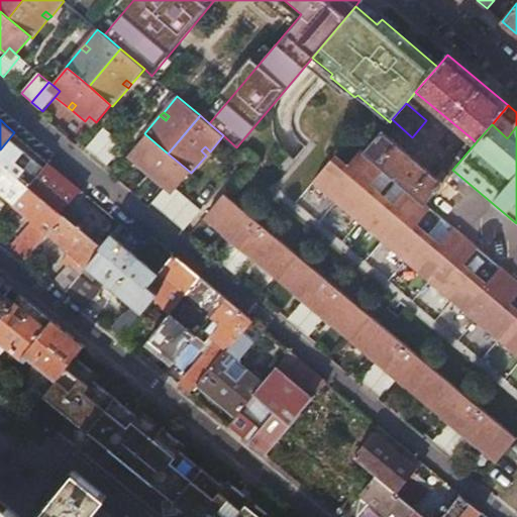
[(87,148),(97,158),(114,137),(103,128),(87,148)]
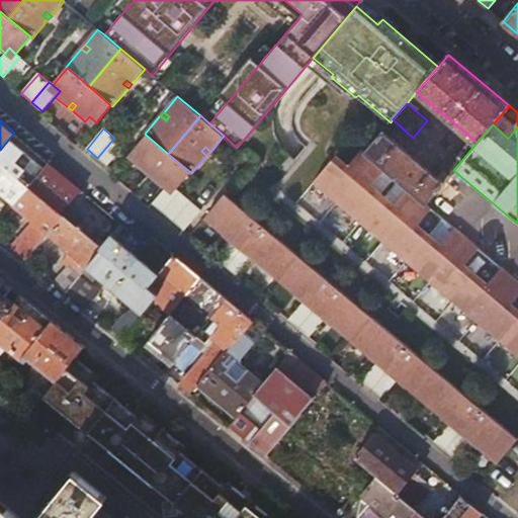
[(443,182),(383,131),(366,151),(386,169),(409,186),(426,202),(443,182)]
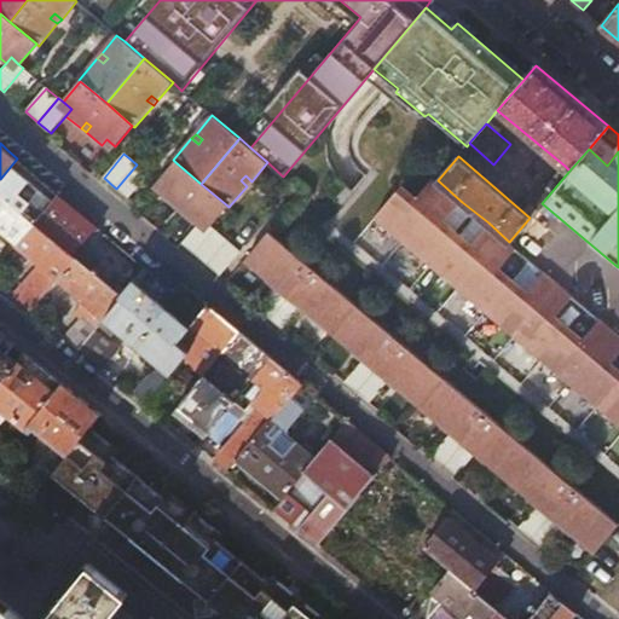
[(0,192),(34,221),(55,197),(58,192),(17,158),(0,179),(0,192)]
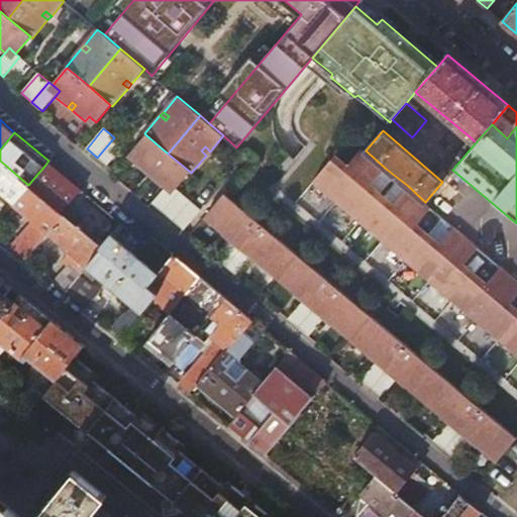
[(175,189),(190,172),(168,153),(146,135),(131,152),(138,159),(134,164),(146,174),(150,169),(156,173),(151,178),(165,189),(169,184),(175,189)]
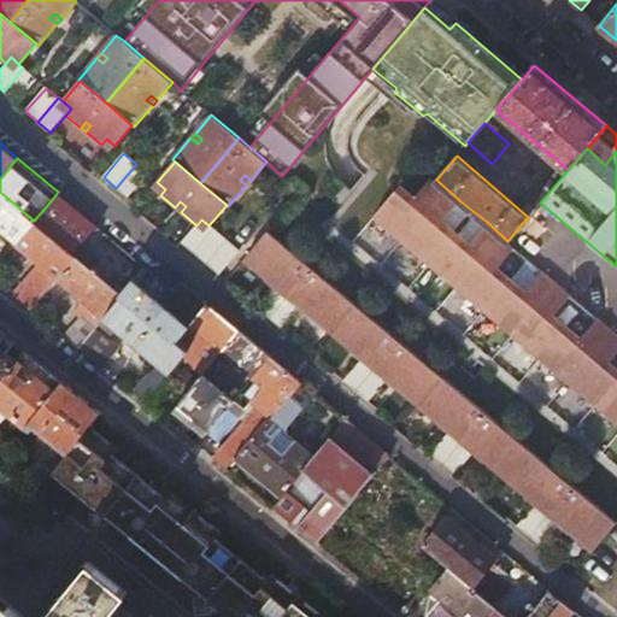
[(148,175),(136,164),(116,188),(121,192),(128,198),(148,175)]
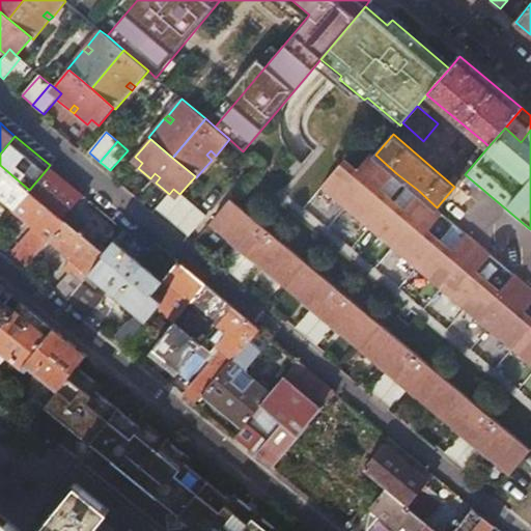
[(488,146),(484,142),(475,154),(471,150),(452,172),(460,179),(465,174),(488,146)]
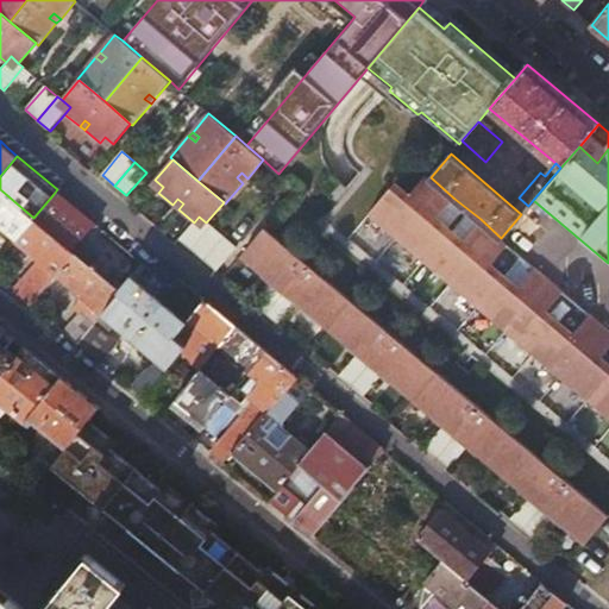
[(237,177),(243,183),(248,179),(242,173),(237,177)]
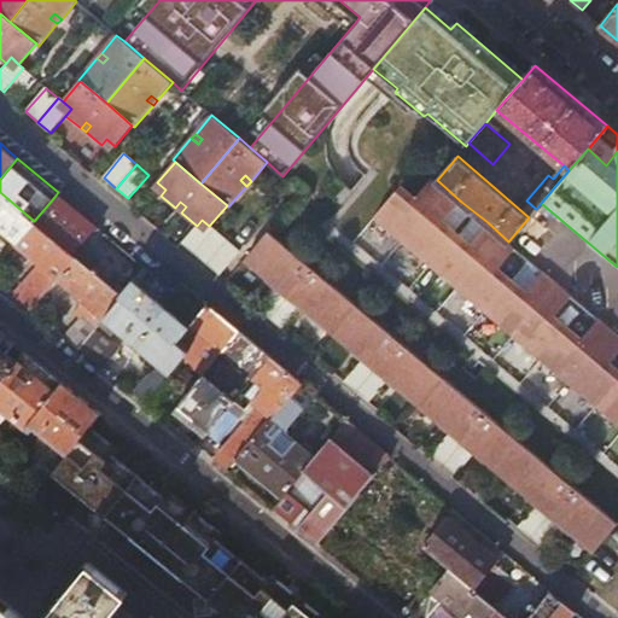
[(445,221),(461,202),(437,180),(432,176),(417,196),(402,184),(374,217),(617,423),(617,366),(611,361),(617,353),(617,333),(600,319),(584,338),(558,315),(573,296),(543,270),(528,290),(501,267),(517,248),(508,242),(488,222),(472,243),(445,221)]
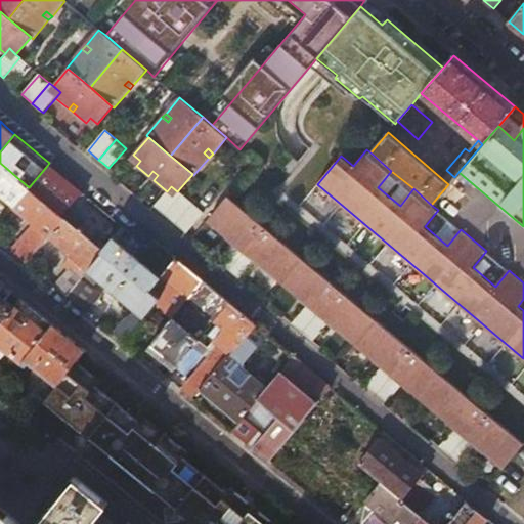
[(0,194),(13,206),(24,194),(29,187),(0,163),(0,194)]
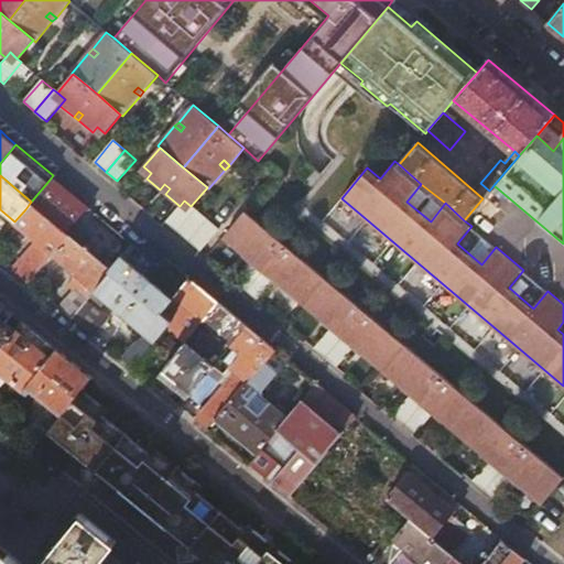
[(85,209),(50,180),(31,202),(38,207),(66,231),(85,209)]
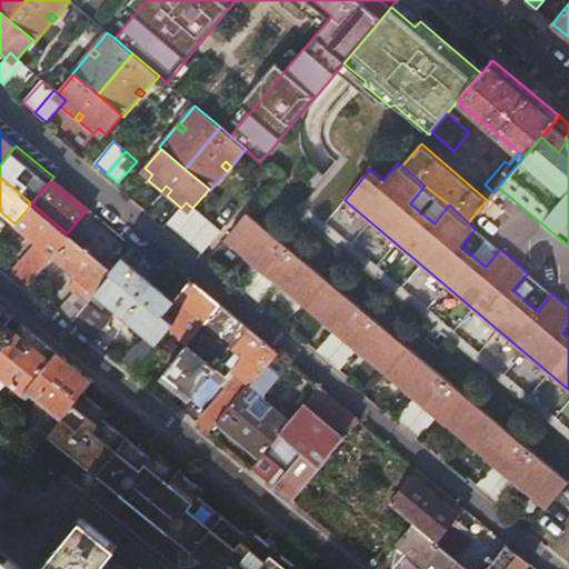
[(161,191),(167,196),(171,190),(166,186),(161,191)]
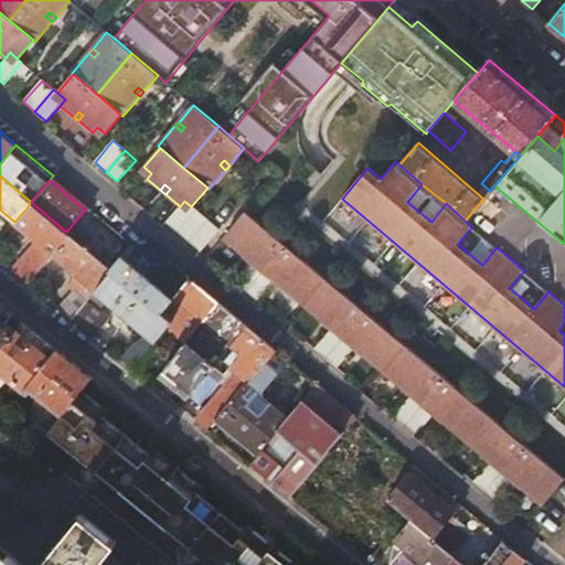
[(195,211),(191,206),(184,201),(180,206),(167,223),(178,232),(195,211)]
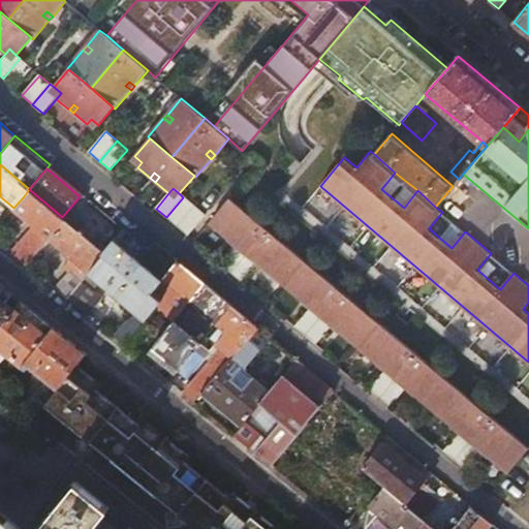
[(24,196),(13,208),(33,224),(11,251),(28,265),(50,237),(65,219),(62,217),(35,194),(29,189),(24,196)]
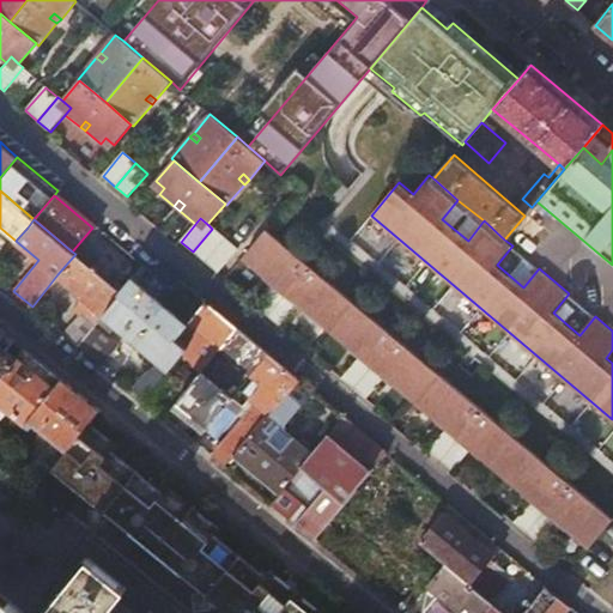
[(256,305),(269,316),(289,292),(311,265),(269,230),(267,228),(244,256),(267,274),(271,269),(275,273),(272,278),(275,283),(256,305)]
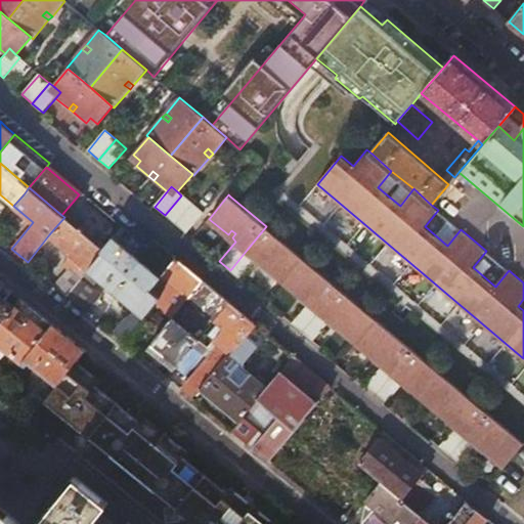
[(192,205),(181,195),(165,215),(176,224),(192,205)]
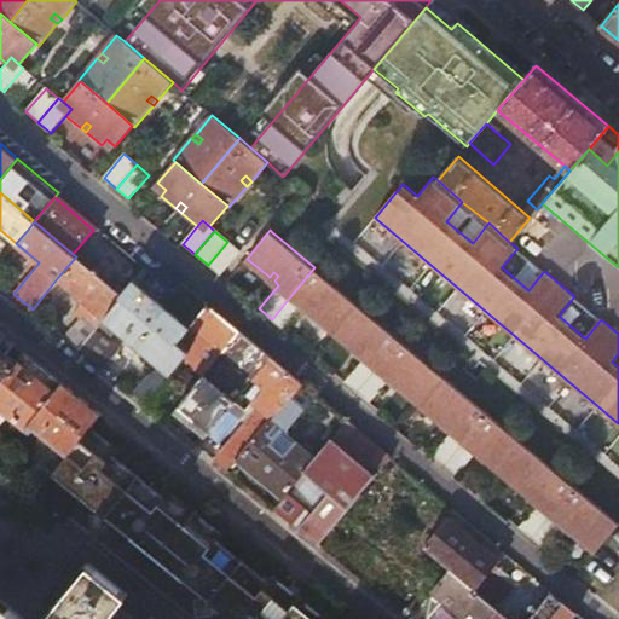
[(241,253),(227,242),(208,265),(220,276),(241,253)]
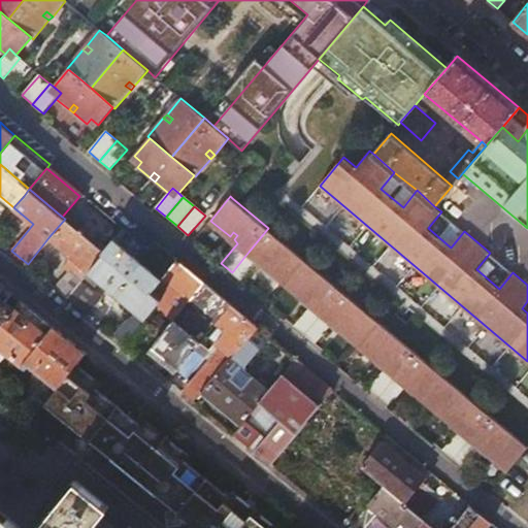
[(71,266),(56,287),(68,297),(83,278),(86,274),(105,252),(103,251),(89,238),(65,219),(50,236),(71,254),(65,262),(71,266)]
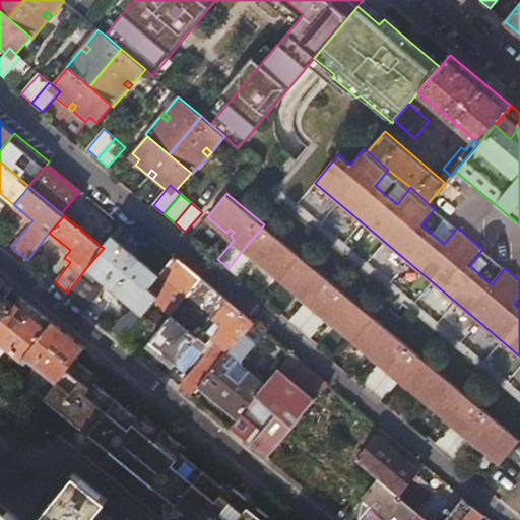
[(280,278),(301,255),(293,248),(264,224),(245,248),(229,268),(239,276),(256,257),(259,260),(263,257),(266,260),(263,264),(280,278)]
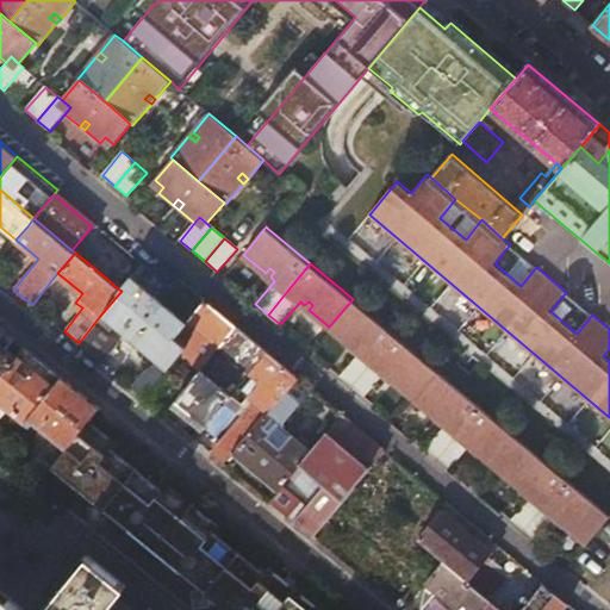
[(187,322),(132,277),(131,275),(119,290),(122,291),(99,317),(106,323),(110,318),(161,361),(151,366),(134,387),(144,397),(186,346),(182,342),(175,336),(180,330),(187,322)]
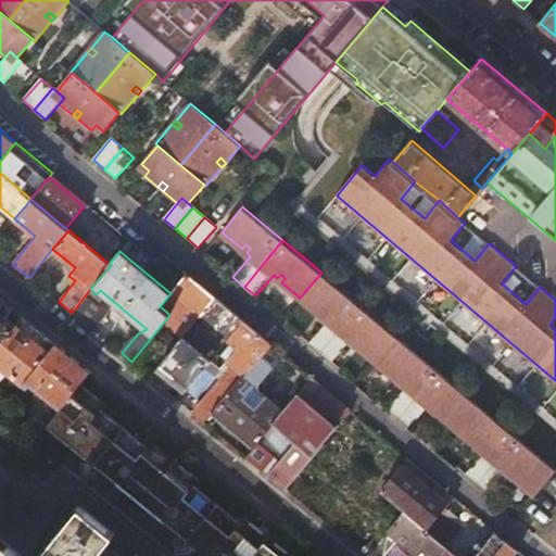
[(172,291),(201,316),(217,297),(188,272),(172,291)]
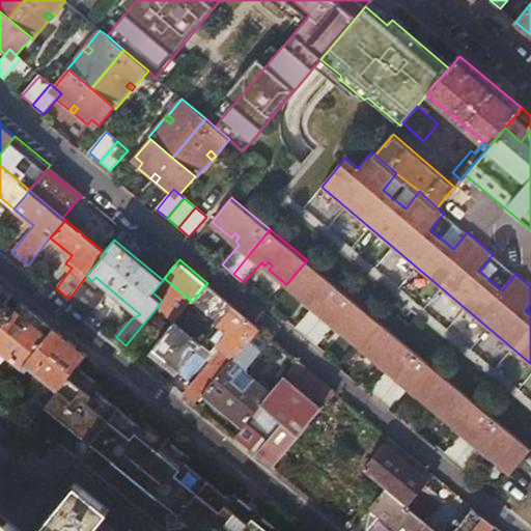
[(297,327),(307,336),(324,316),(344,291),(307,260),(286,284),(298,295),(305,300),(308,296),(313,299),(309,304),(313,307),(297,327)]
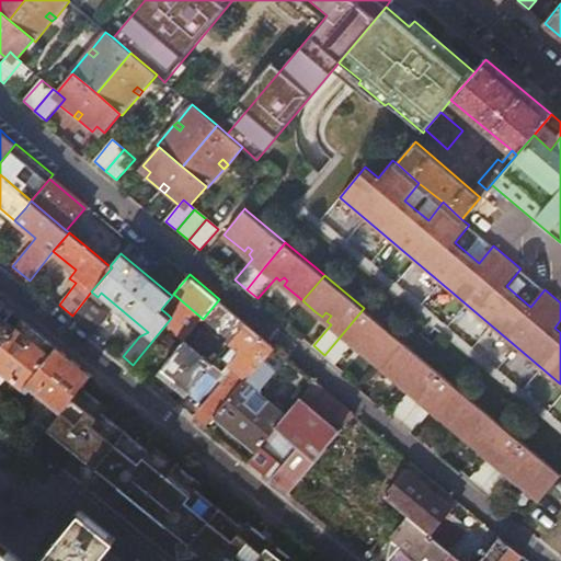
[(110,313),(88,296),(72,316),(93,333),(110,313)]
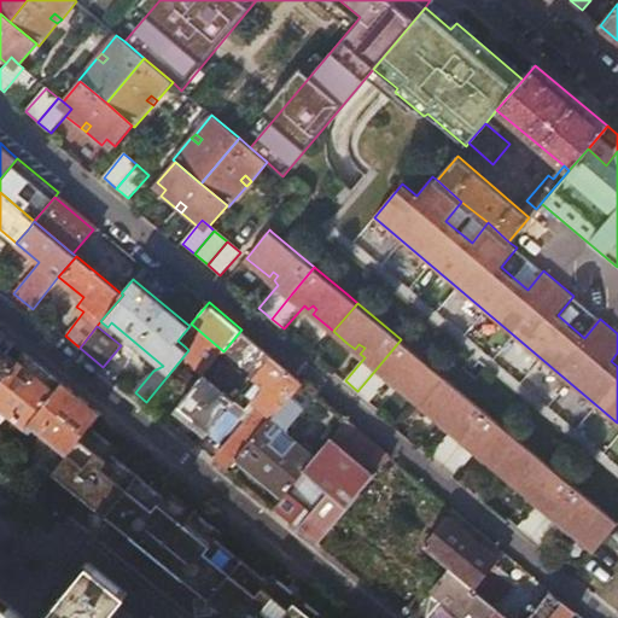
[(0,361),(16,342),(0,328),(0,361)]
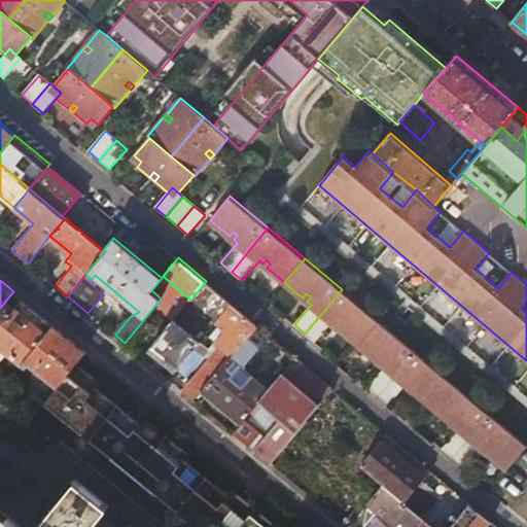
[(190,300),(217,321),(232,303),(206,281),(190,300)]
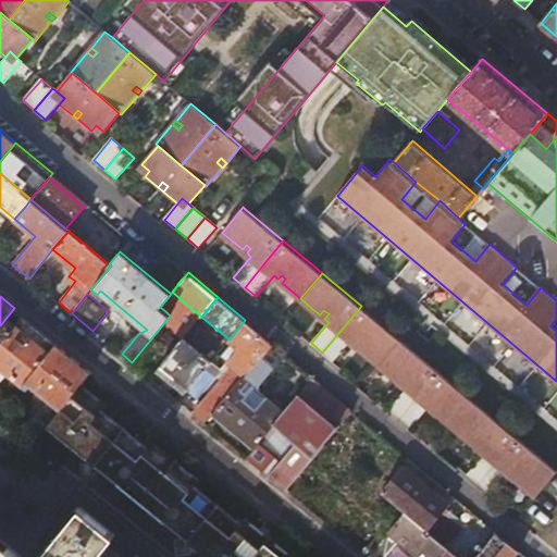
[(172,307),(164,301),(160,307),(166,312),(172,307)]
